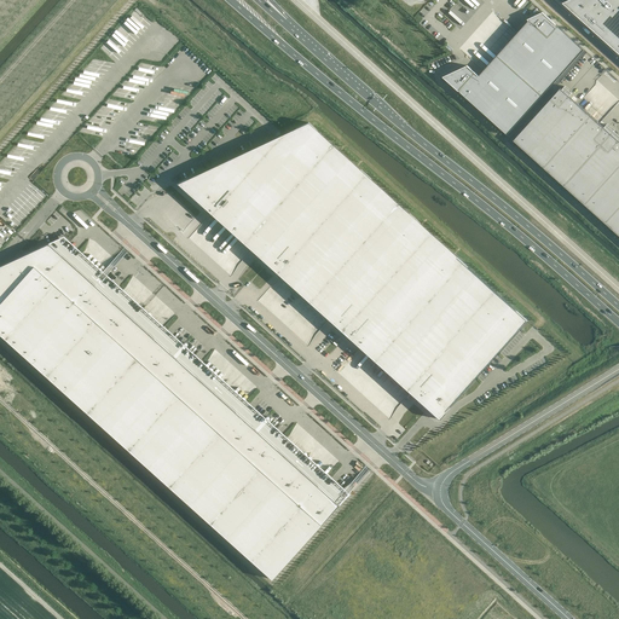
[(563,3),(562,3),(618,53),(618,0),(591,0),(588,5),(582,0),(571,0),(565,4),(563,3)]
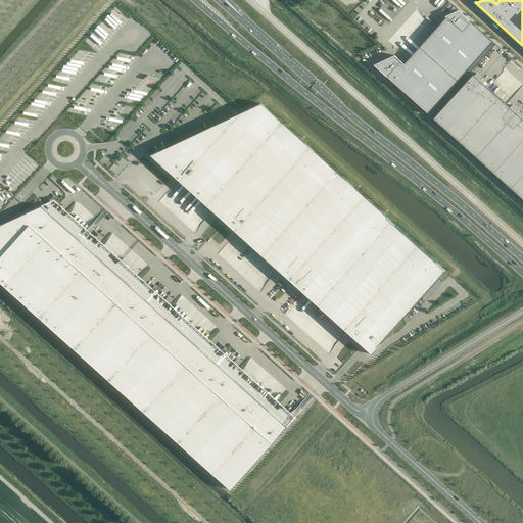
[(428,113),(493,42),(459,10),(455,12),(456,12),(448,16),(437,29),(409,59),(405,64),(394,55),(390,57),(390,58),(375,65),(428,113)]
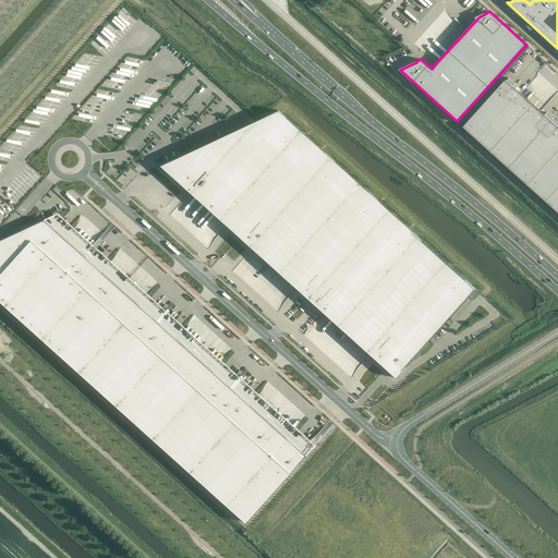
[(506,80),(463,126),(557,211),(557,122),(548,113),(546,116),(541,111),(521,94),(514,87),(517,85),(510,79),(508,82),(506,80)]
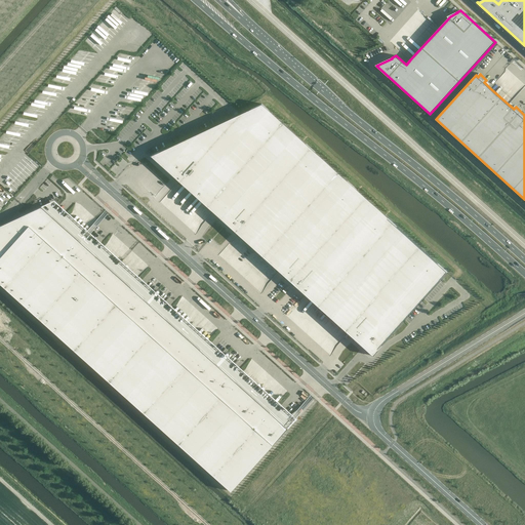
[(379,347),(448,272),(261,104),(240,114),(159,152),(150,156),(178,182),(213,212),(219,218),(237,234),(279,272),(303,293),(348,333),(359,345),(372,356),(379,348),(379,347)]
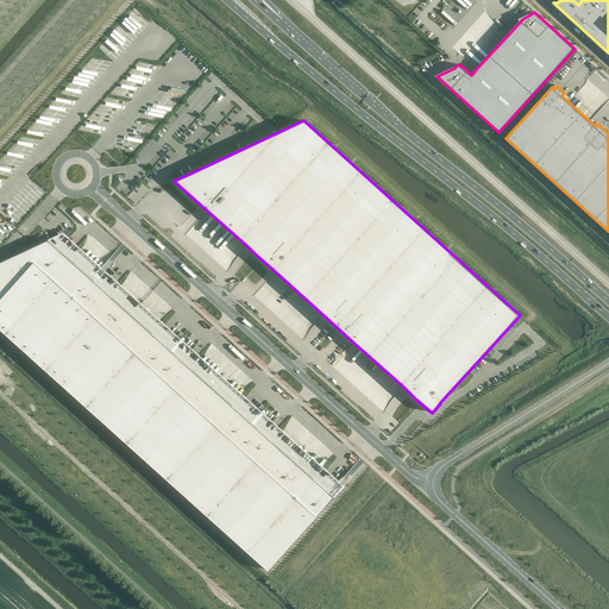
[(36,180),(32,183),(43,193),(46,189),(36,180)]
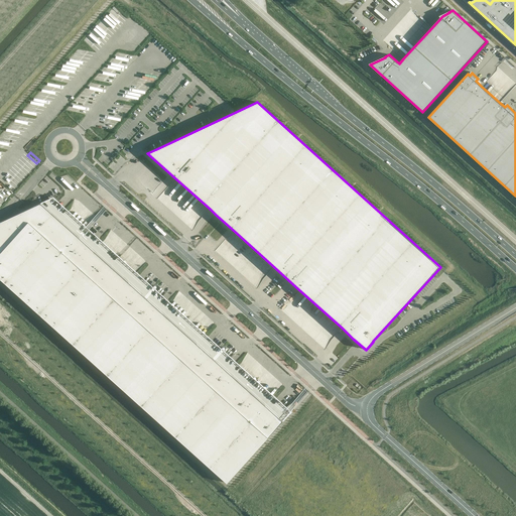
[(52,198),(40,204),(56,218),(70,230),(265,405),(282,420),(290,412),(56,202),(52,198)]
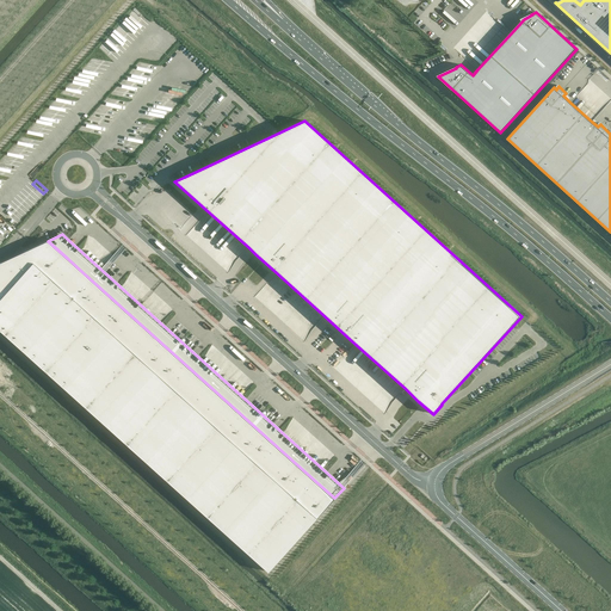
[(0,263),(0,329),(267,572),(334,498),(48,240),(0,263)]
